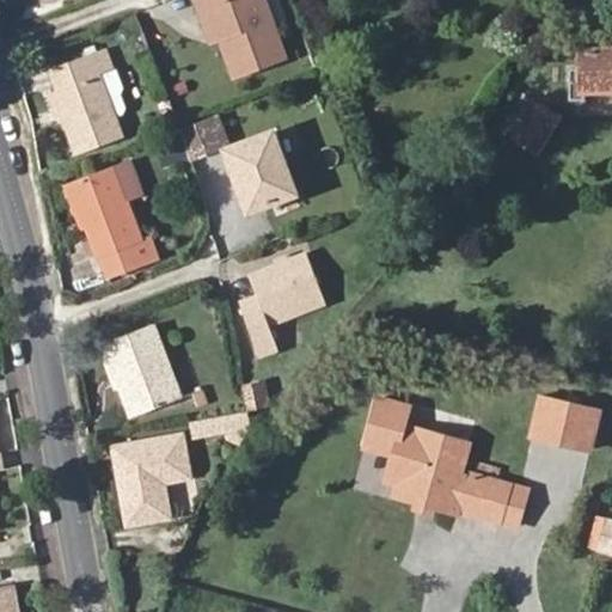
[(204,2),(216,36),(230,73),(279,57),(258,0),(190,0),(194,7),(204,2)]
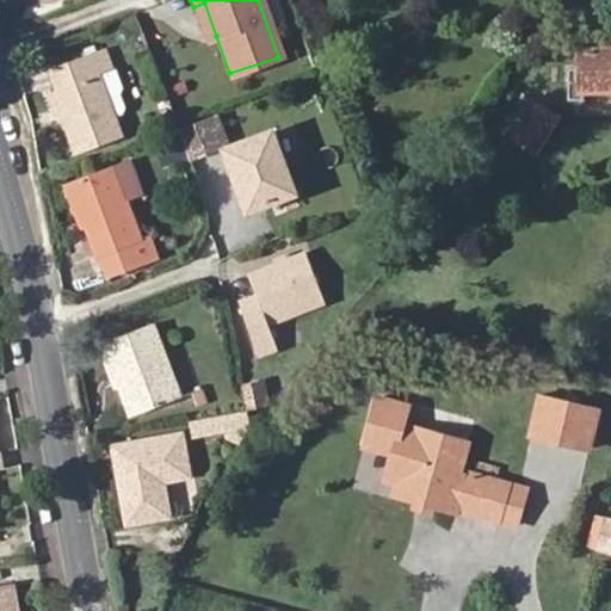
[(205,39),(216,36),(204,2),(193,7),(205,39)]
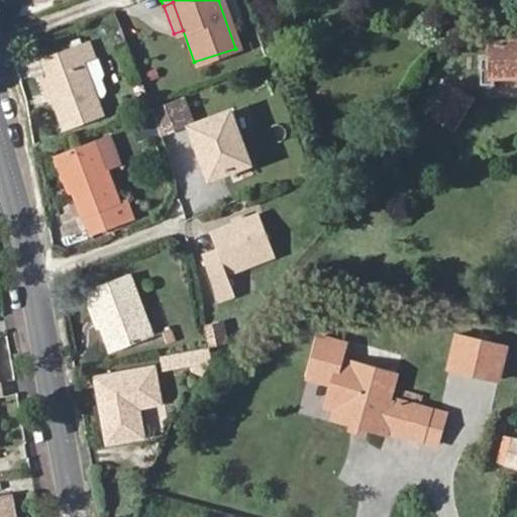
[(50,72),(46,74),(69,129),(104,115),(98,98),(107,94),(108,88),(105,79),(105,71),(98,53),(94,55),(87,37),(44,56),(50,72)]
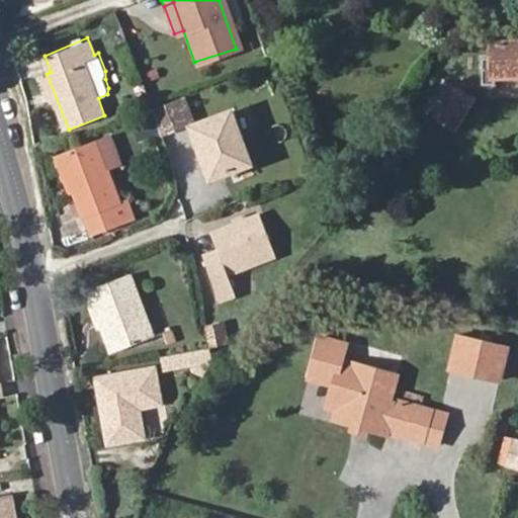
[(517,41),(494,42),(495,80),(517,78),(517,41)]
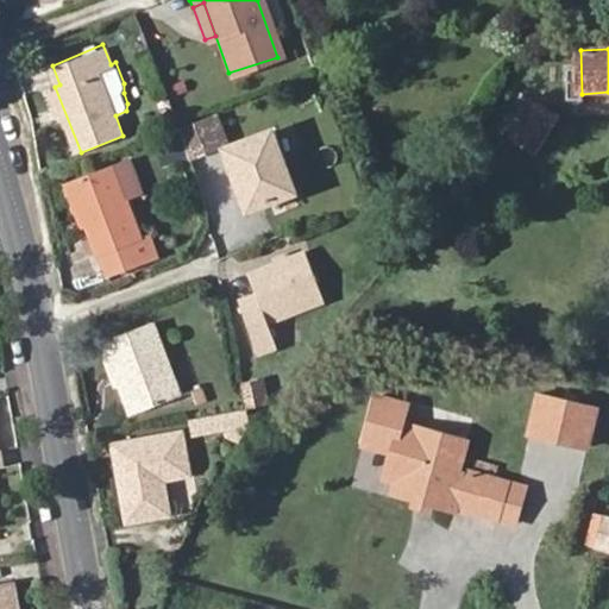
[(518,149),(533,158),(558,115),(544,106),(518,149)]
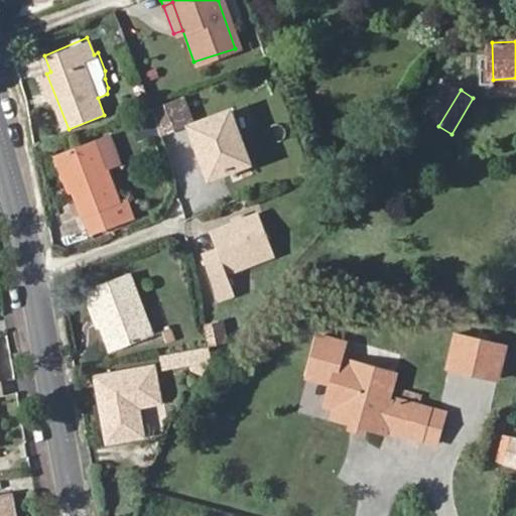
[(178,99),(150,110),(157,132),(186,123),(178,99)]
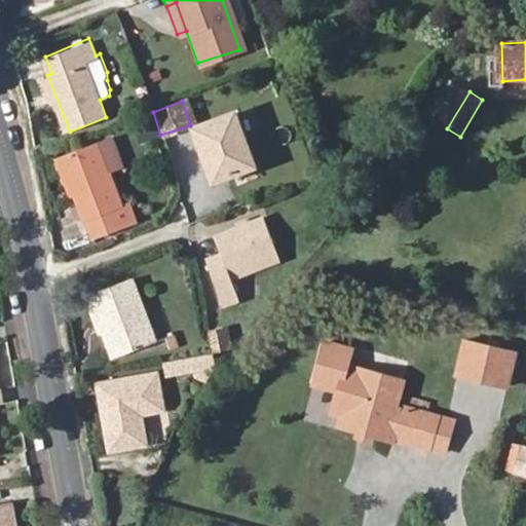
[(236,113),(195,128),(215,181),(256,166),(236,113)]
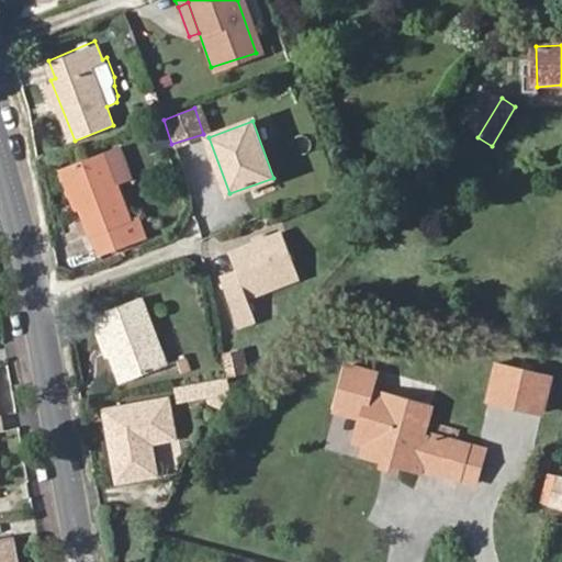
[(133,222),(131,214),(107,152),(64,168),(91,236),(94,235),(103,259),(149,240),(142,217),(133,222)]
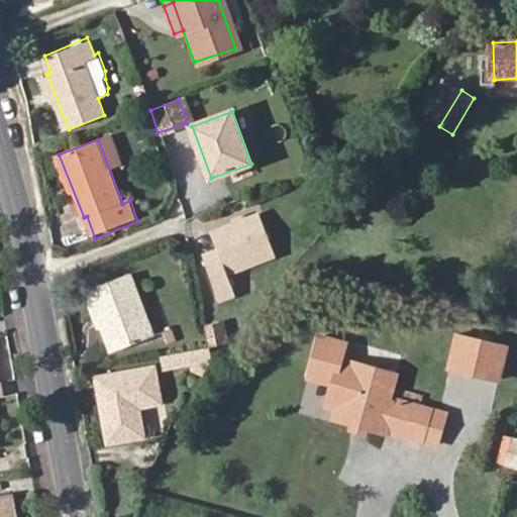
[(149,191),(130,199),(138,218),(158,210),(149,191)]
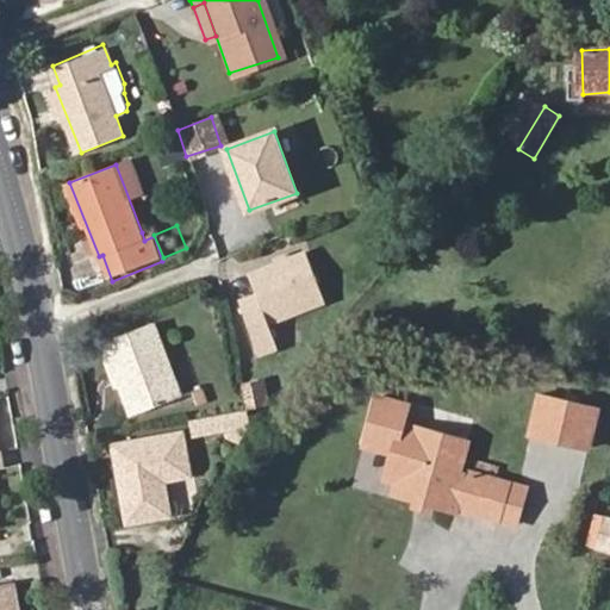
[(278,344),(269,323),(329,300),(309,251),(249,275),(257,298),(241,304),(260,352),(278,344)]
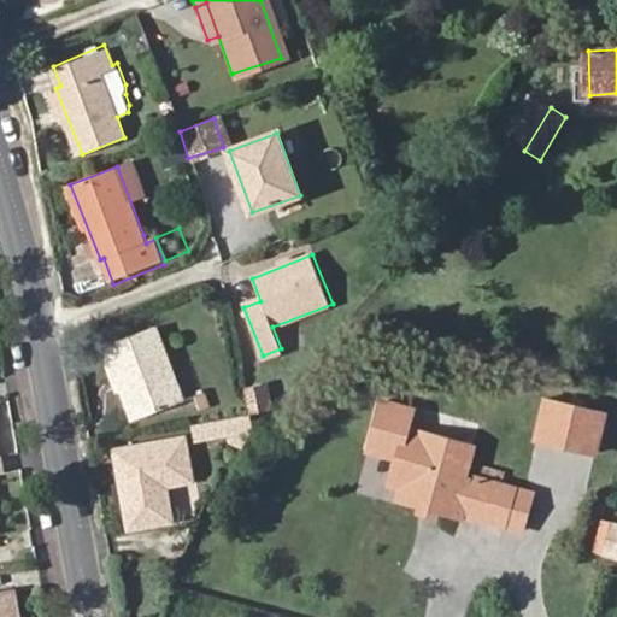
[(107,344),(136,417),(186,399),(157,324),(107,344)]
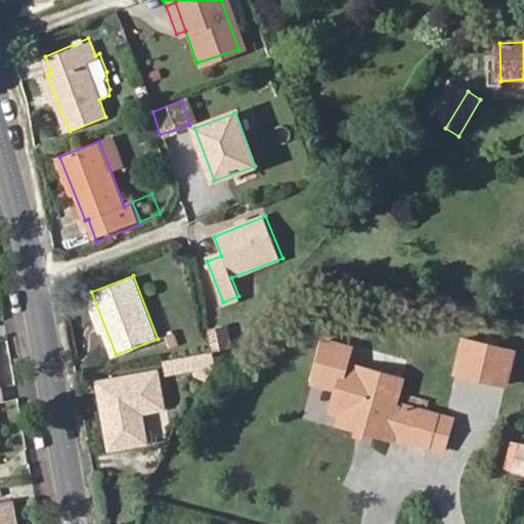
[(213,351),(233,346),(227,323),(207,329),(213,351)]
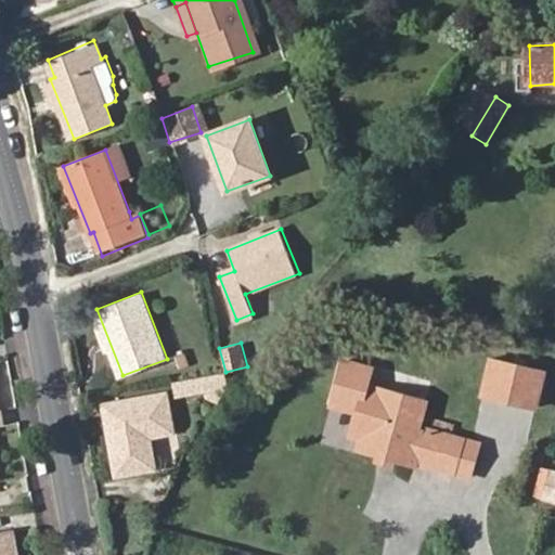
[(546,365),(507,357),(501,390),(539,399),(546,365)]
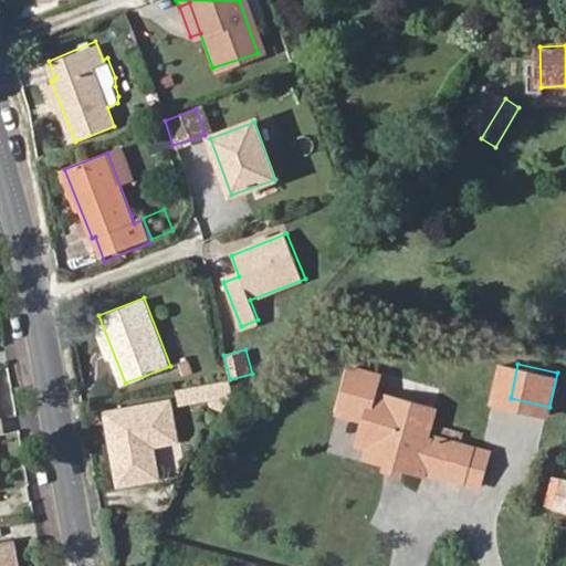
[(429,441),(437,411),(378,396),(384,375),(355,367),(343,411),(369,419),(363,443),(373,446),(369,457),(388,461),(404,465),(423,471),(425,468),(464,480),(472,450),(436,440),(436,443),(429,441)]
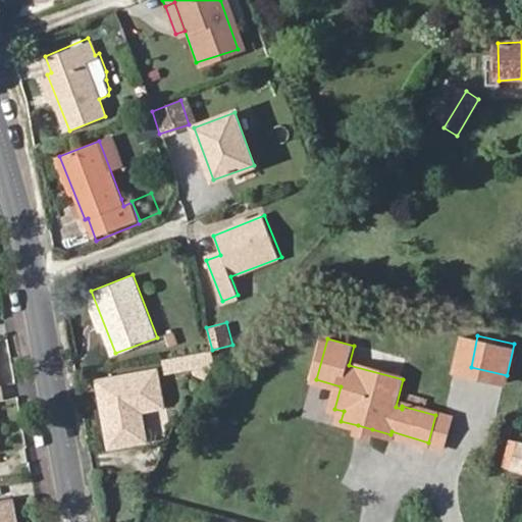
[(166,375),(211,365),(208,348),(163,358),(166,375)]
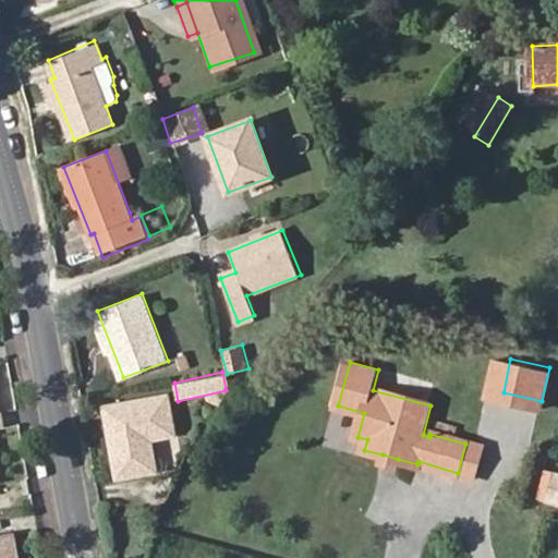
[(121,476),(158,470),(153,438),(176,435),(169,398),(108,409),(121,476)]
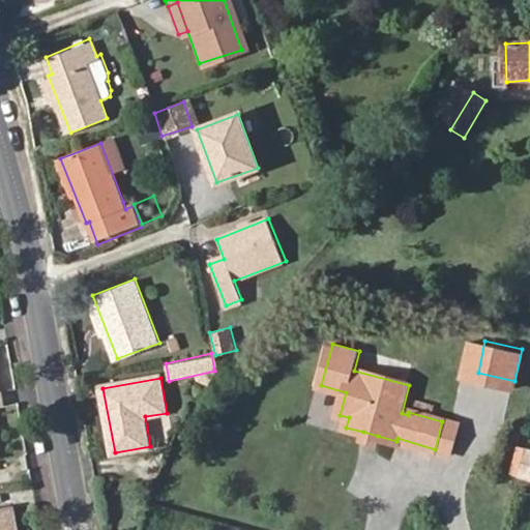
[(378,436),(363,432),(361,440),(376,443),(378,436)]
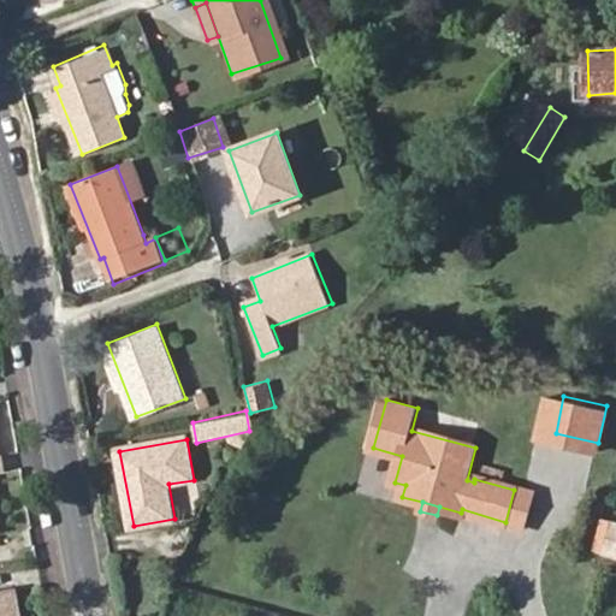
[(615,523),(611,523),(604,554),(615,556),(615,523)]
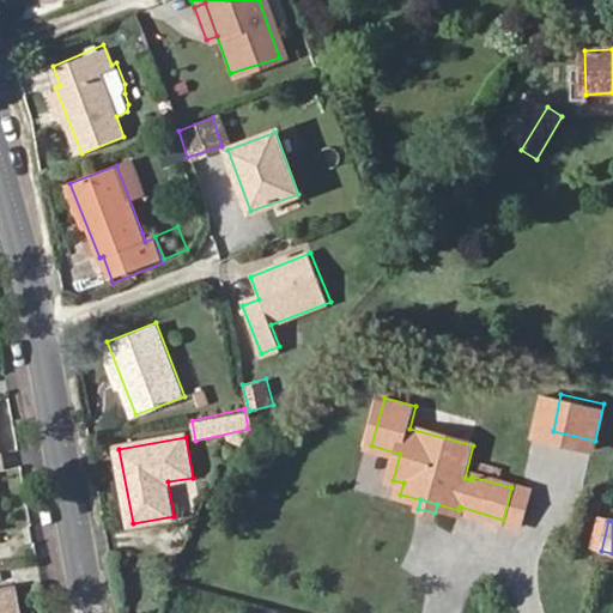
[(0,612),(17,612),(12,586),(0,588),(0,612)]
